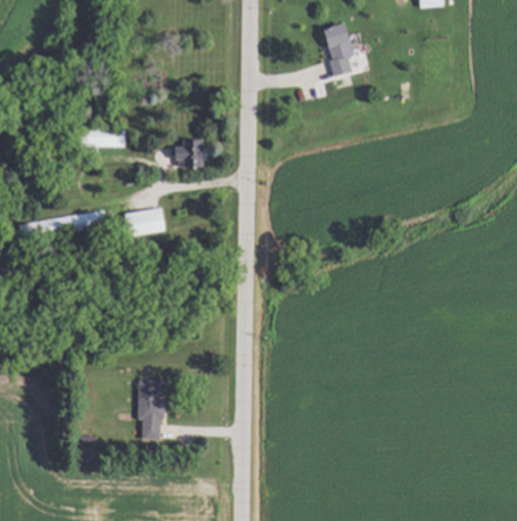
[(446,0),(416,0),(418,9),(447,5),(446,0)]
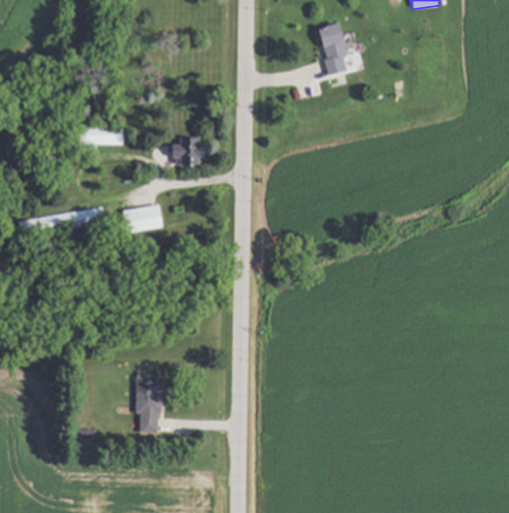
[(315,29),(327,75),(344,71),(341,56),(348,54),(340,23),(315,29)]
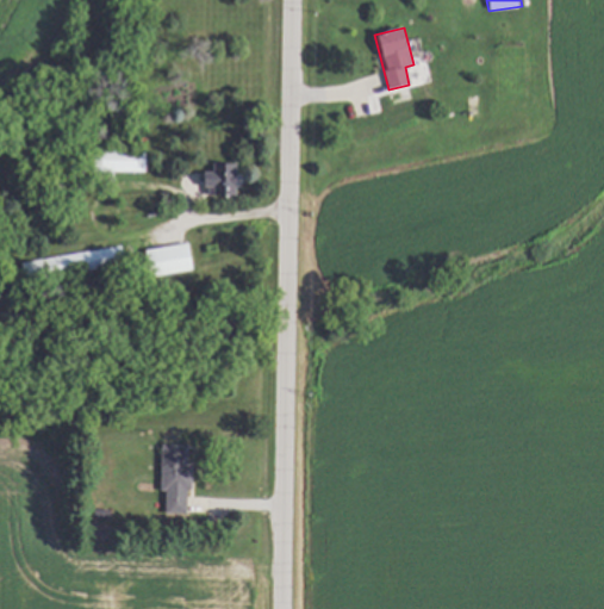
[(145,155),(88,154),(88,171),(145,172),(145,155)]
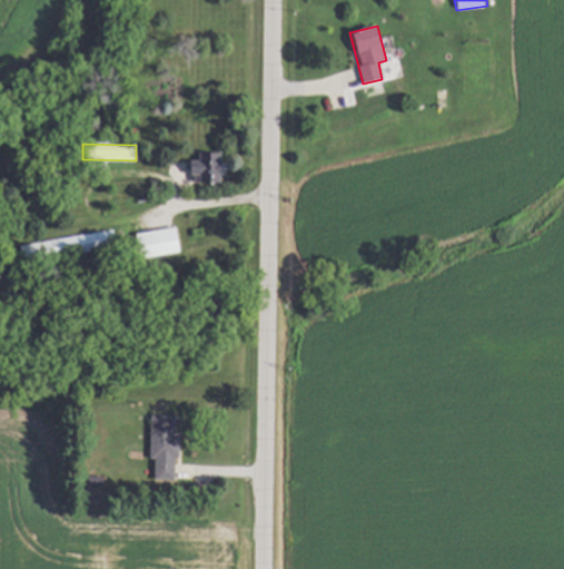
[(193,183),(216,182),(215,153),(201,153),(201,160),(186,160),(186,175),(193,175),(193,183)]
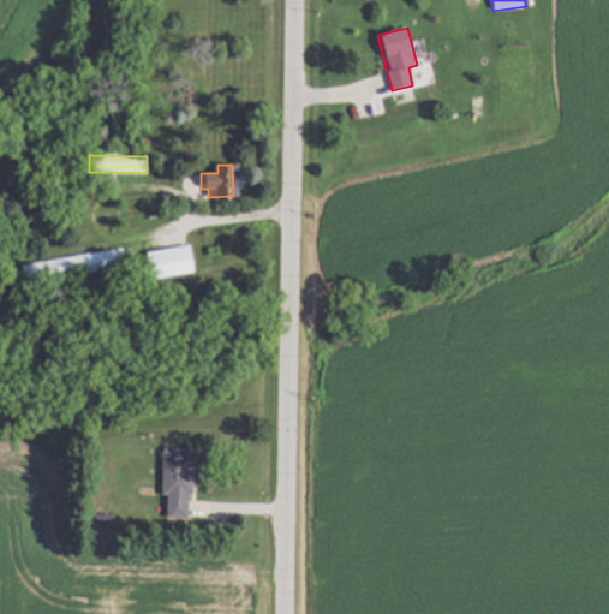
[(143,250),(144,276),(195,274),(193,248),(143,250)]
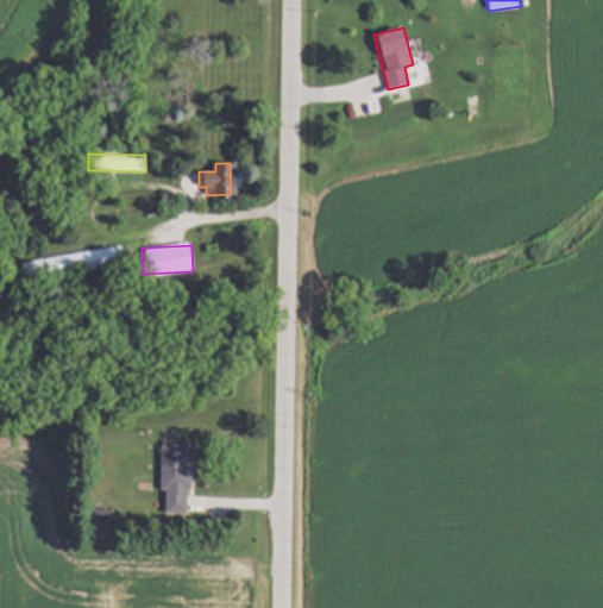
[(35,277),(118,268),(115,249),(32,259),(35,277)]
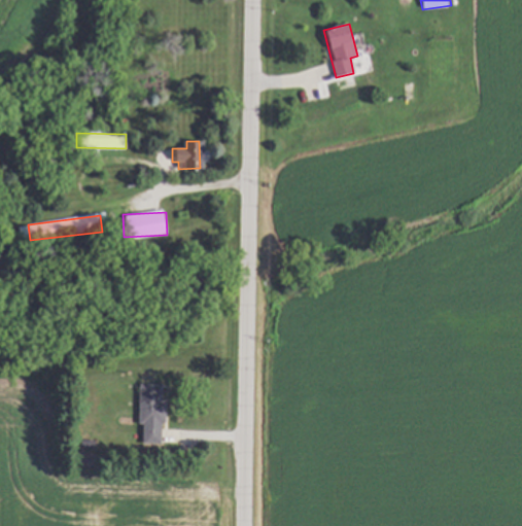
[(142,444),(162,444),(162,385),(139,385),(139,424),(142,425),(142,444)]
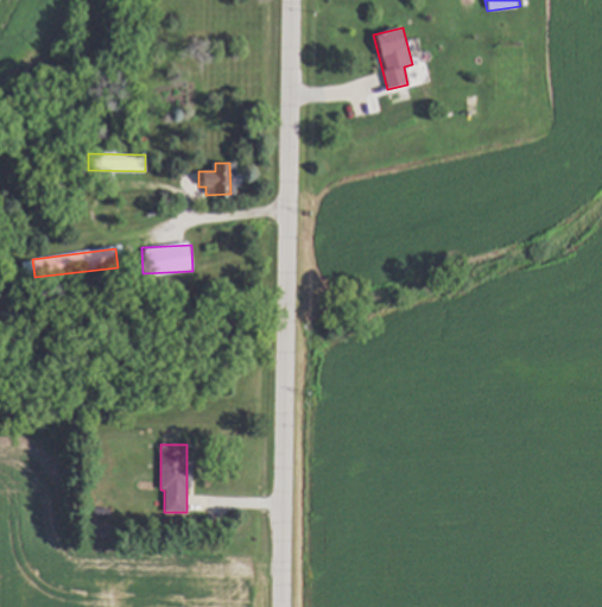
All buildings are outlined.
